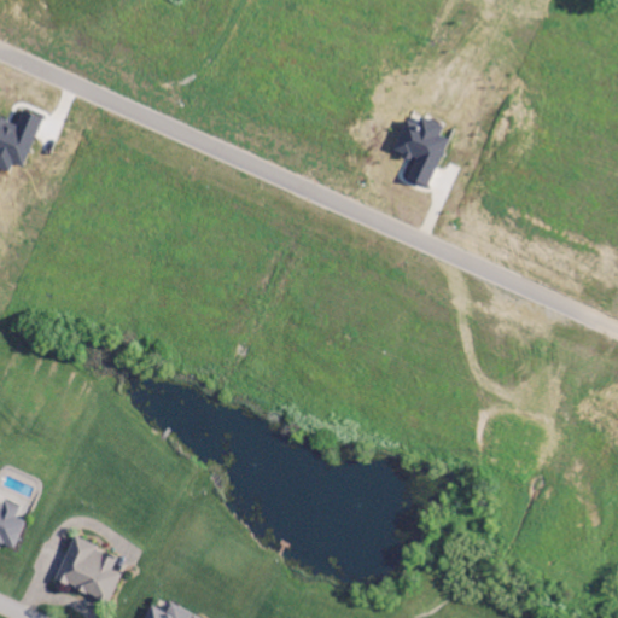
[(40,121),(22,114),(17,127),(0,121),(0,169),(9,173),(11,164),(23,169),(40,121)]
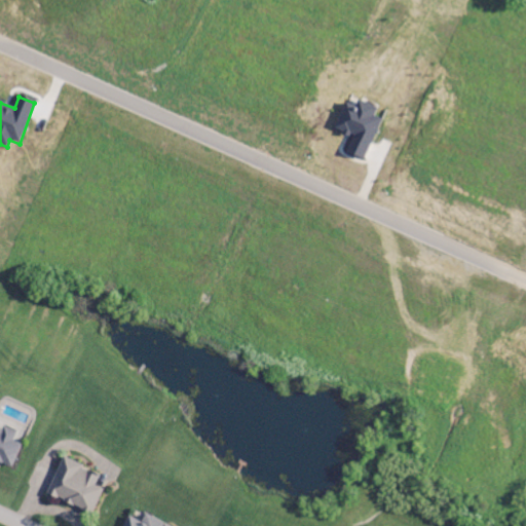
[(380,120),(373,117),(376,108),(359,101),(357,106),(345,102),(334,130),(352,138),(346,153),(365,160),(380,120)]
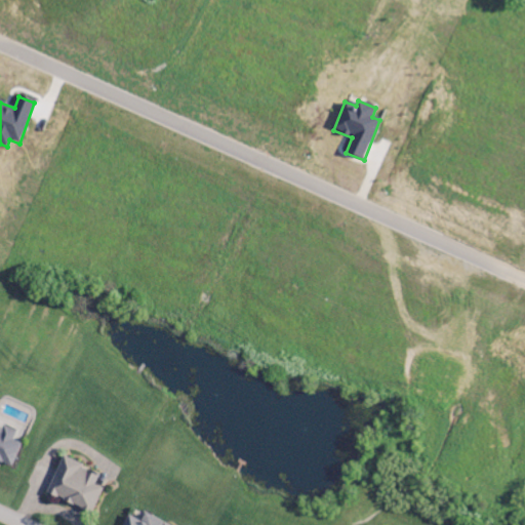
[(21,444),(13,441),(16,431),(1,426),(0,430),(0,462),(12,468),(21,444)]
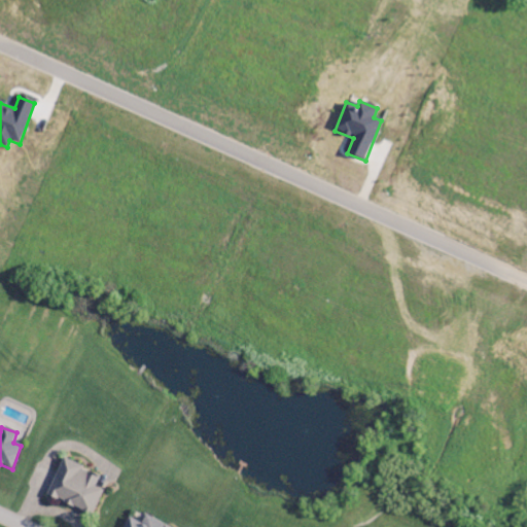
[(46,497),(93,516),(103,491),(96,488),(100,477),(62,460),(46,497)]
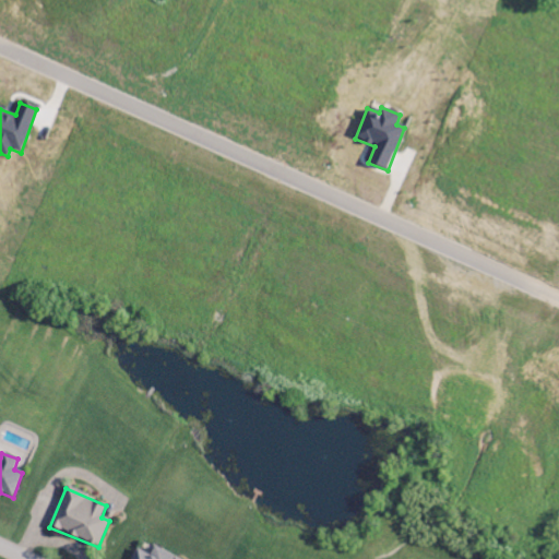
[(178,558),(155,547),(151,557),(137,549),(131,558),(178,558)]
